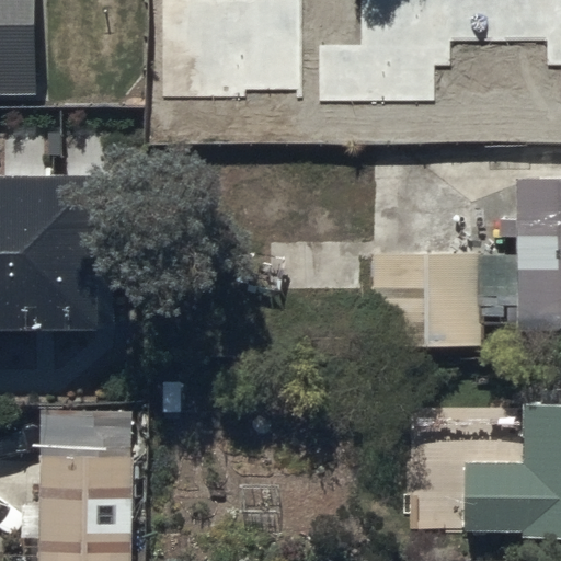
[(0,0),(0,84),(36,84),(34,0),(0,0)]
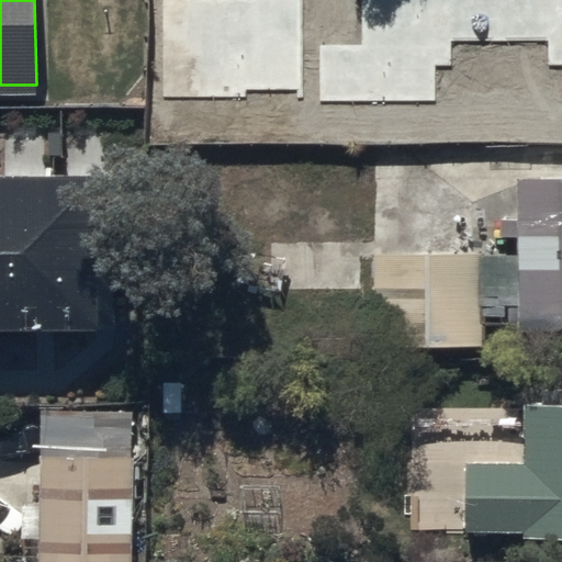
[(163,0),(164,96),(302,96),(302,0),(163,0)]
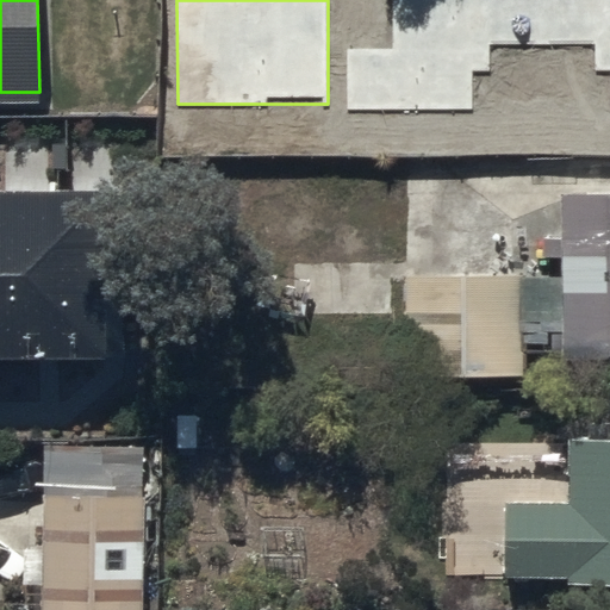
[(348,49),(348,109),(472,109),(472,70),(486,70),(486,41),(598,41),(598,69),(609,69),(609,0),(392,0),(393,49),(348,49)]
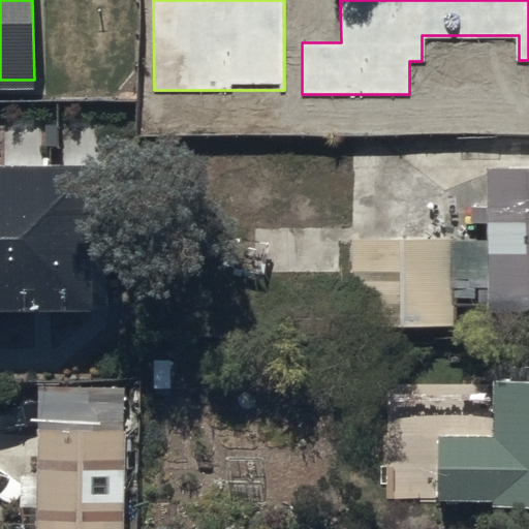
[(528,161),(487,162),(489,298),(528,297),(528,161)]
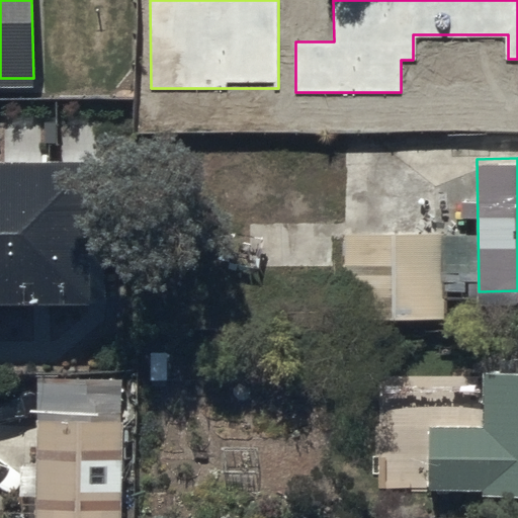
[(123,161),(0,160),(0,306),(95,306),(95,272),(123,272),(123,161)]
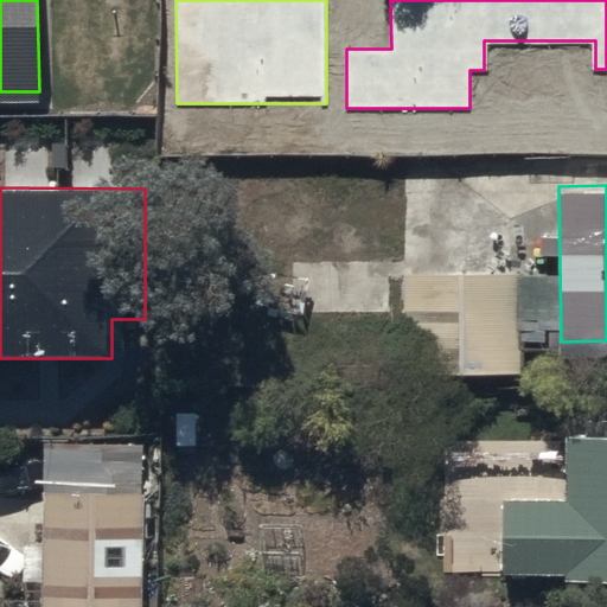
[(394,375),(516,372),(513,269),(393,270),(394,375)]
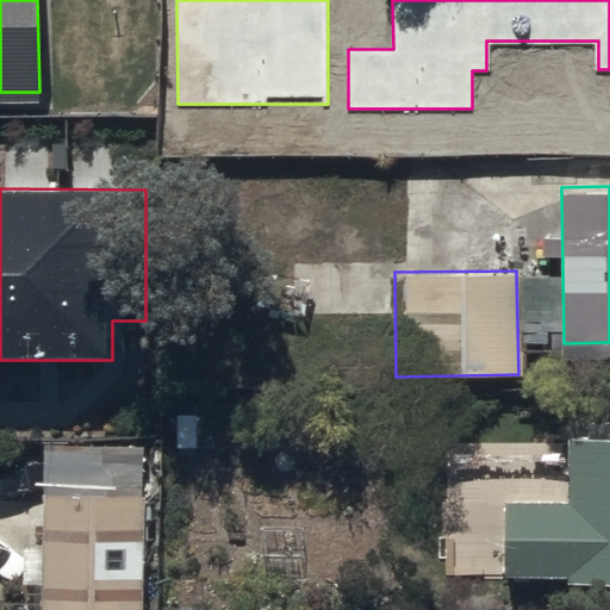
[(574,576),(609,574),(609,427),(572,428),(573,489),(510,490),(511,565),(574,564),(574,576)]
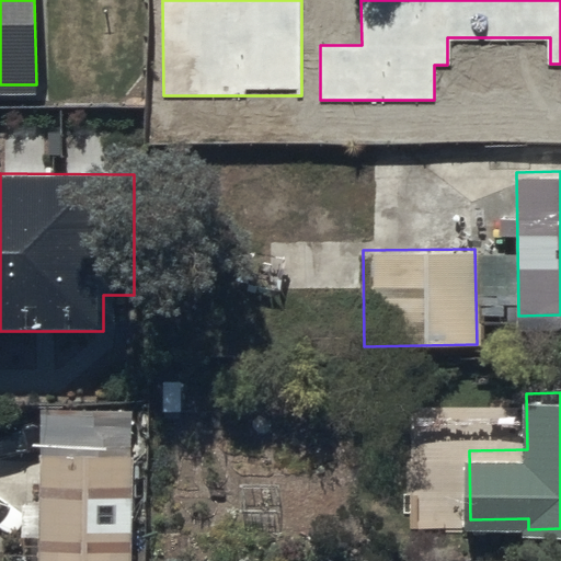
[(46,560),(129,560),(128,446),(45,448),(46,560)]
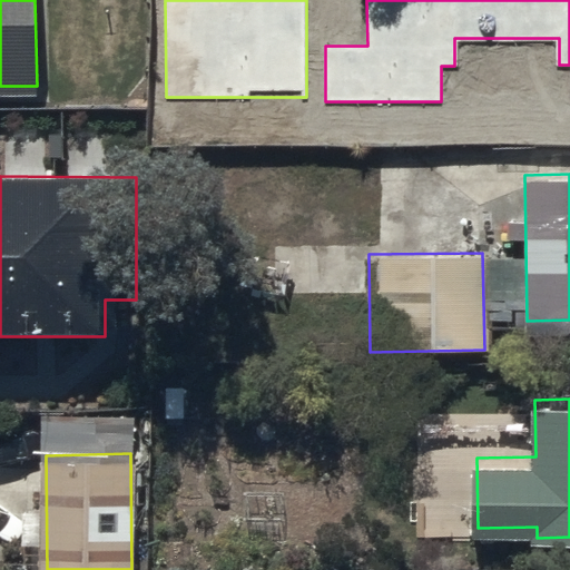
All buildings are outlined.
